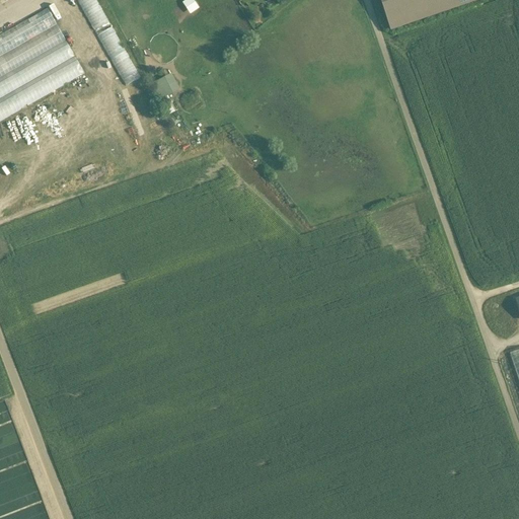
[(73,0),(63,0),(56,5),(80,49),(95,40),(73,0)]
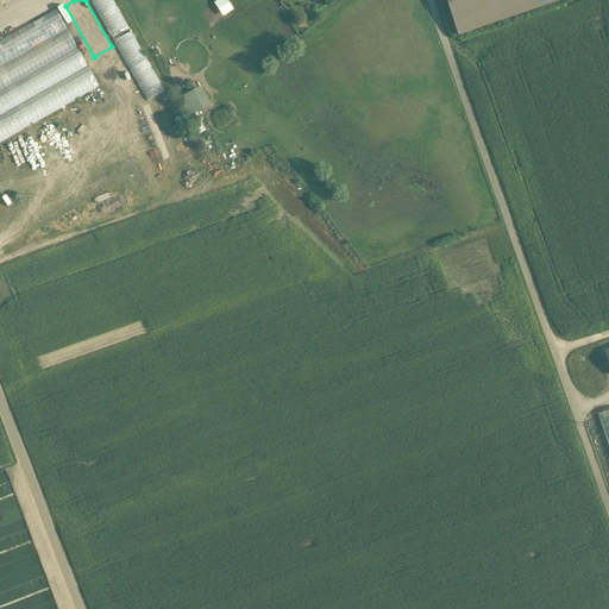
[(115,0),(92,0),(149,101),(168,92),(115,0)]
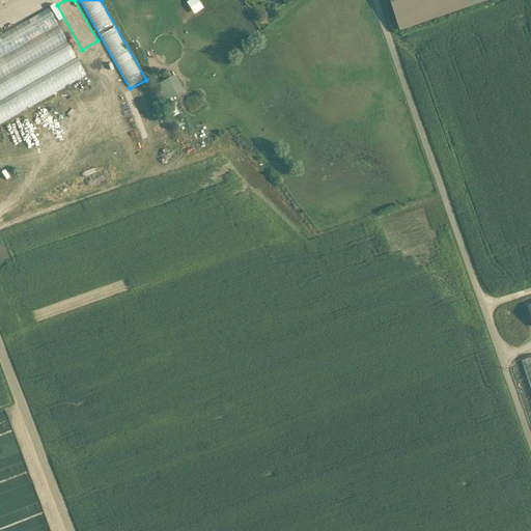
[(51,7),(0,36),(0,124),(88,75),(51,7)]
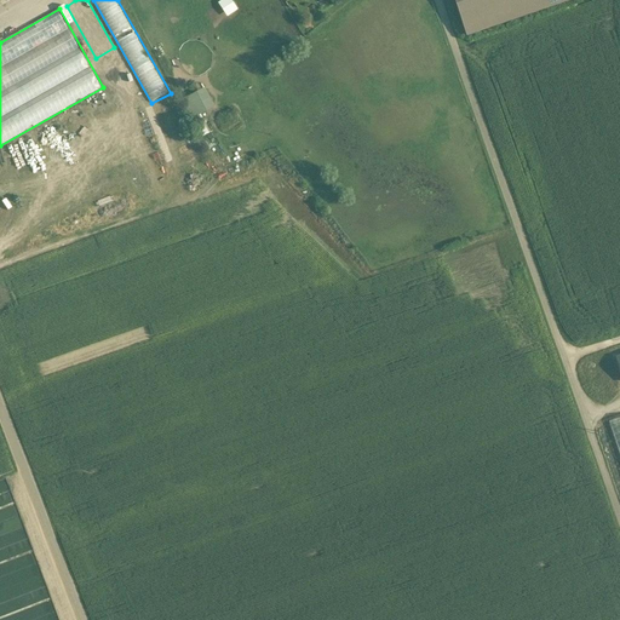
[(188,39),(201,28),(195,21),(183,32),(188,39)]
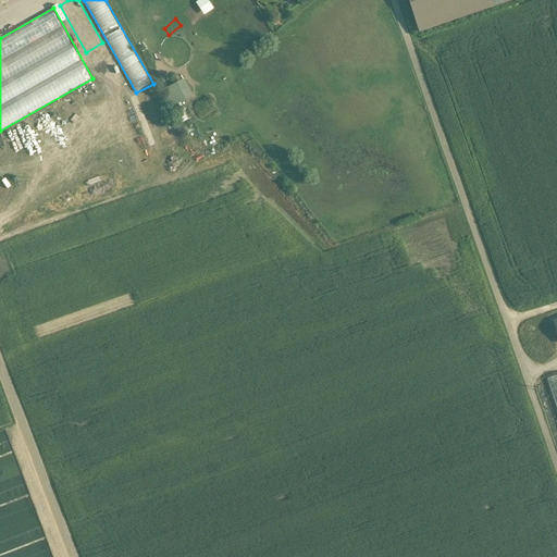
[(172,93),(161,97),(170,114),(181,109),(172,93)]
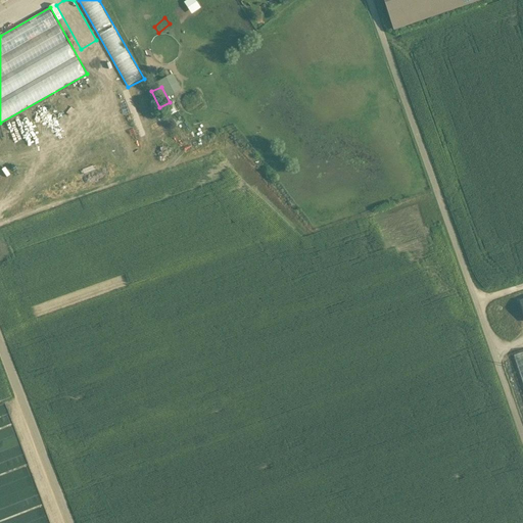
[(522,352),(513,357),(522,385),(522,352)]
